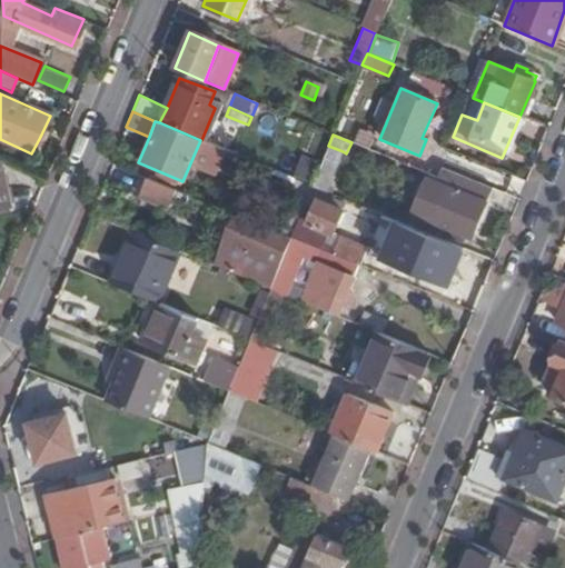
[(210,138),(197,165),(217,175),(230,147),(210,138)]
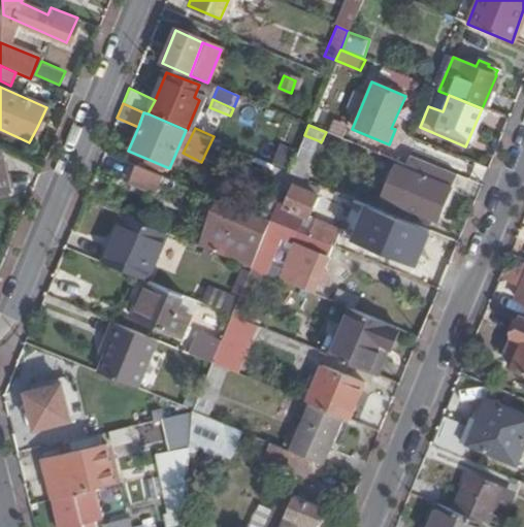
[(298,176),(302,177),(318,140),(304,135),(289,172),(298,176)]
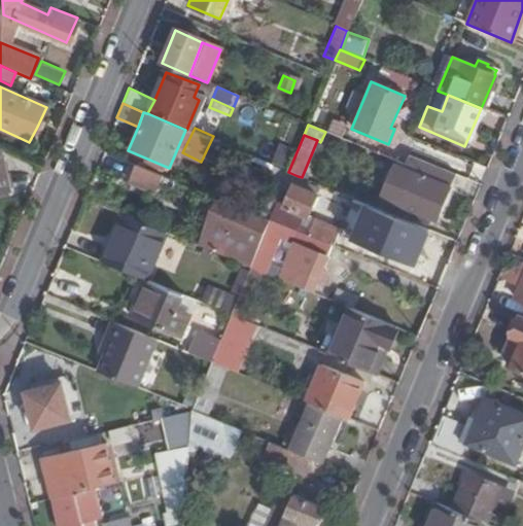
[(278,144),(271,162),(285,167),(292,149),(278,144)]
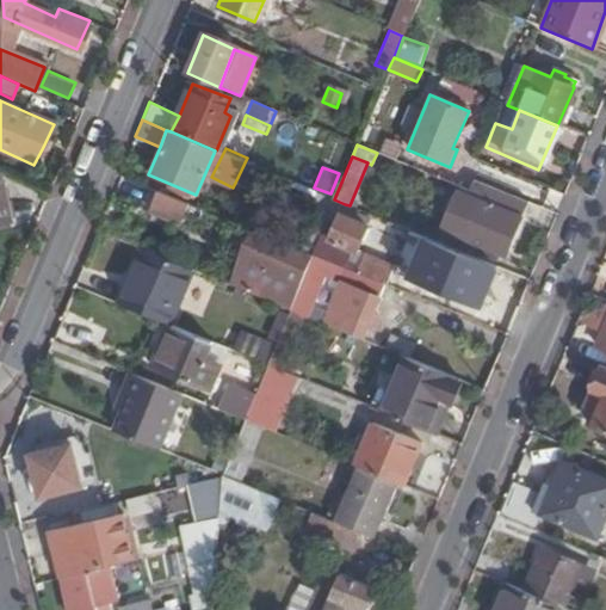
[(0,220),(10,219),(0,179),(0,220)]
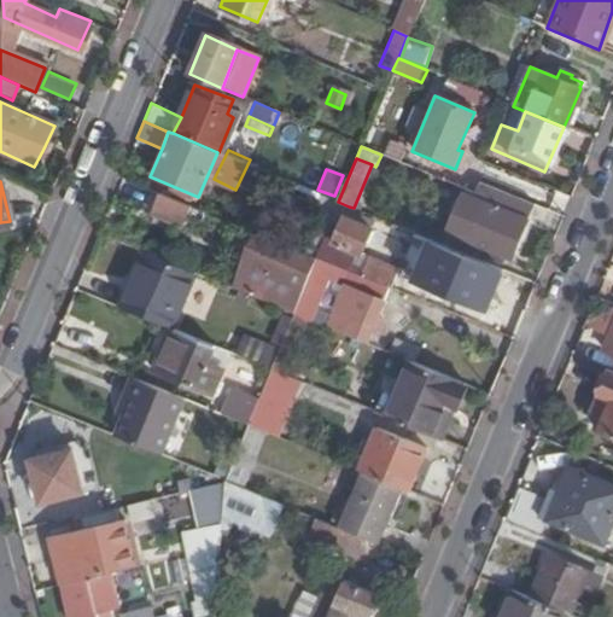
[(509,257),(532,204),(489,186),(485,197),(478,195),(470,214),(476,217),(465,245),(492,256),(495,251),(509,257)]
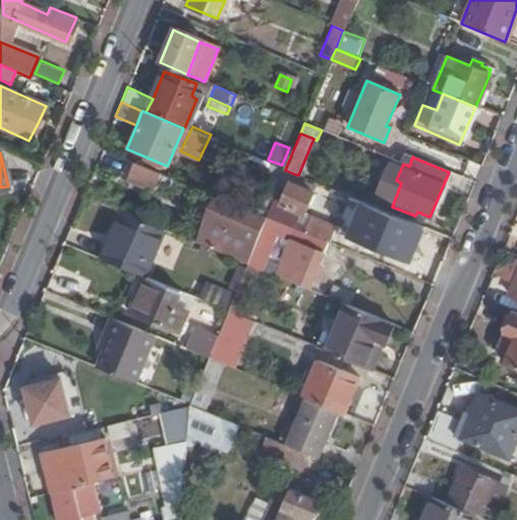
[(134,159),(127,180),(157,191),(165,170),(134,159)]
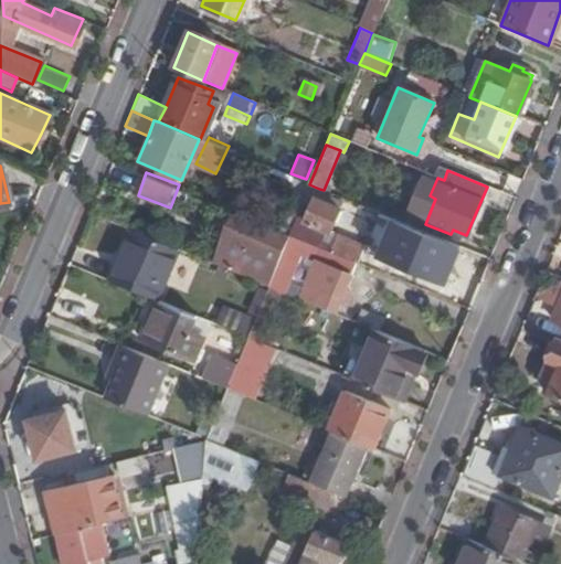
[(288,202),(276,231),(288,235),(294,221),(309,184),(290,177),(282,199),(288,202)]
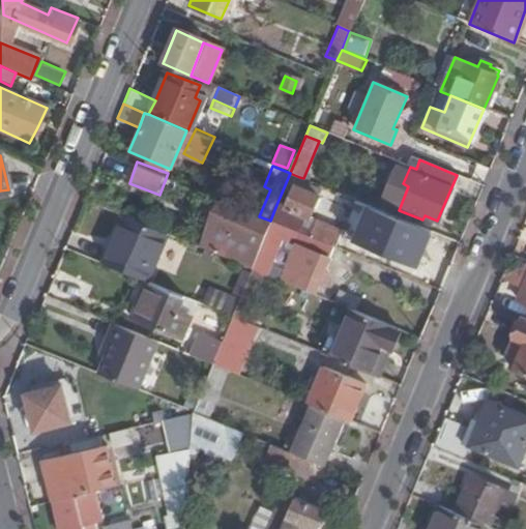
[(314,197),(319,184),(303,178),(299,177),(294,188),(314,197)]
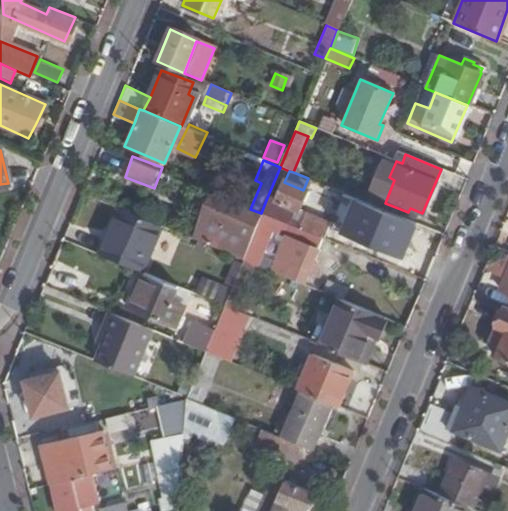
[(296,207),(303,190),(284,182),(275,204),(291,210),(293,206),(296,207)]
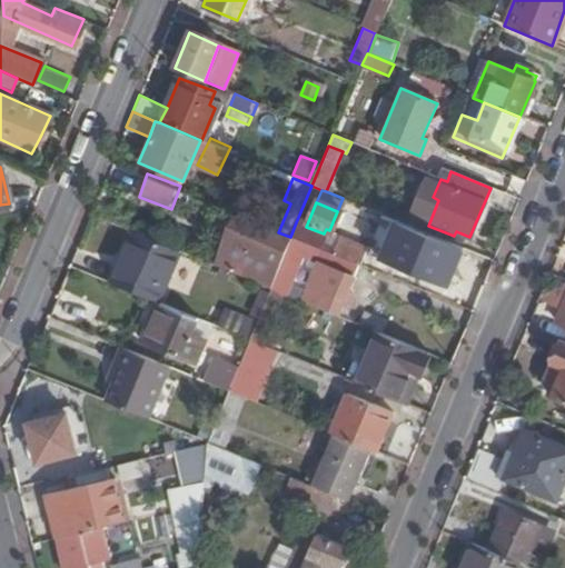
[(220,270),(261,287),(270,265),(275,266),(286,239),(240,219),(234,235),(261,247),(251,271),(225,260),(220,270)]
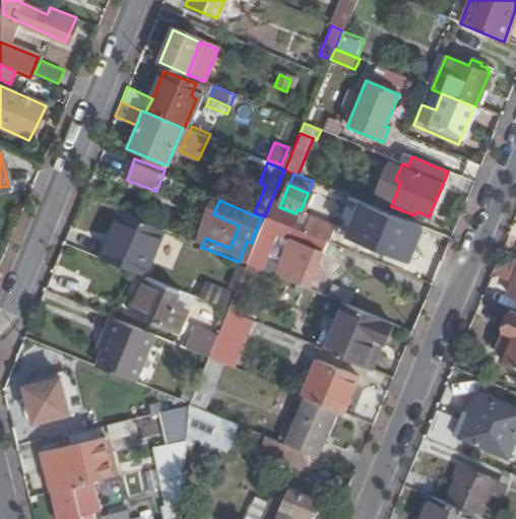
[(417,224),(358,200),(343,234),(403,258),(417,224)]
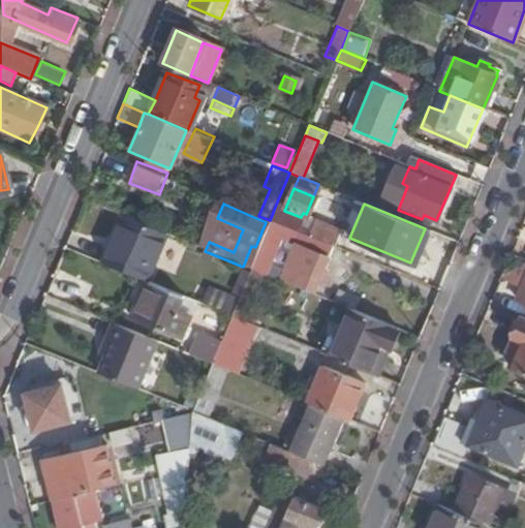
[(275,207),(270,220),(297,231),(331,245),(336,231),(301,217),(284,211),(275,207)]
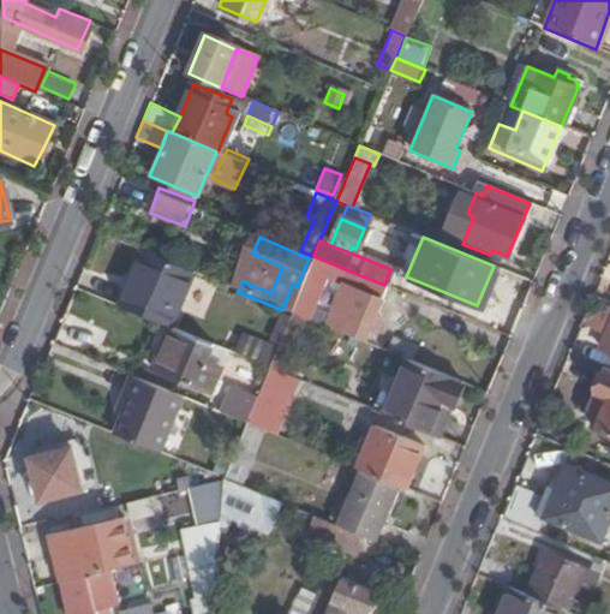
[(190,272),(141,251),(118,307),(168,327),(190,272)]
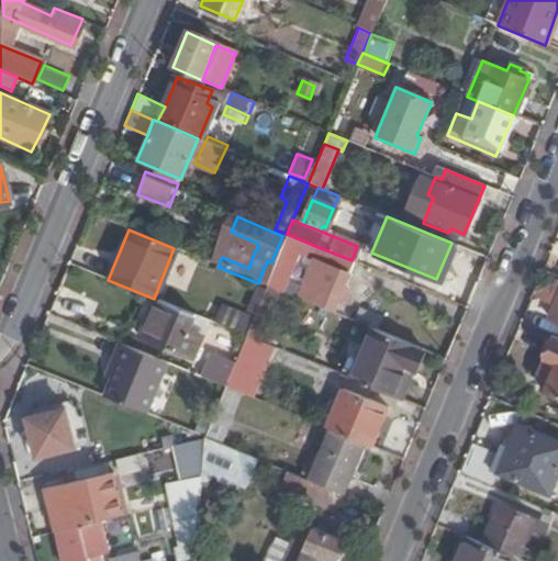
[(315,246),(287,234),(267,282),(280,288),(296,251),(314,259),(304,281),(319,288),(312,304),(330,312),(336,298),(339,300),(345,290),(339,288),(352,260),(315,246)]
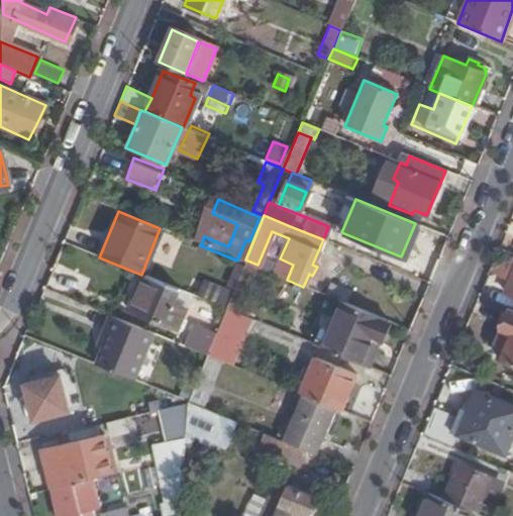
[(512,270),(512,255),(499,250),(488,274),(508,283),(512,270)]
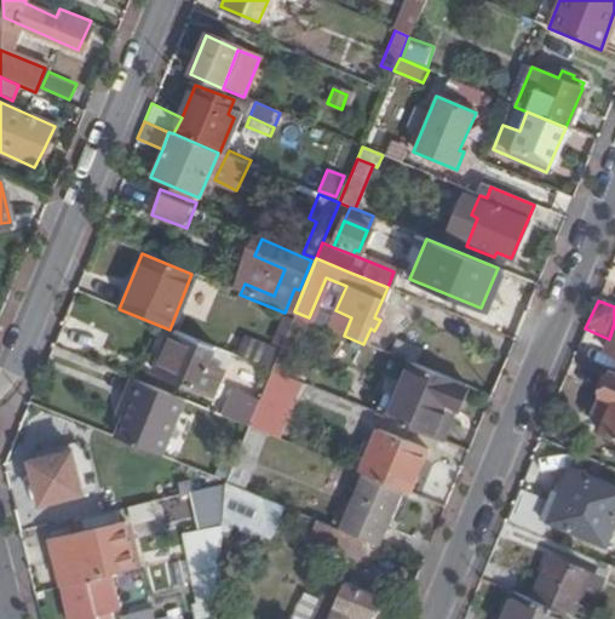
[(328,328),(344,336),(351,317),(335,310),(328,328)]
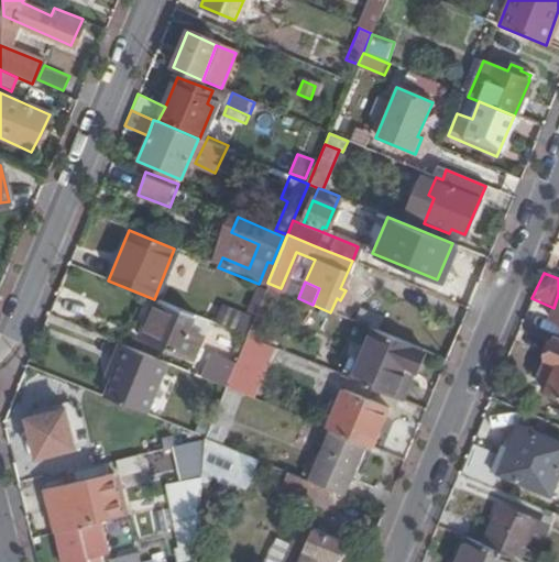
[(94,316),(99,301),(67,288),(61,304),(94,316)]
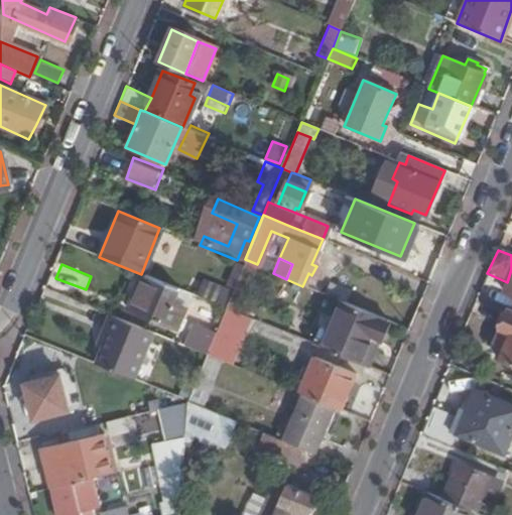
[(293,306),(300,292),(283,285),(286,279),(273,273),(272,275),(264,293),(293,306)]
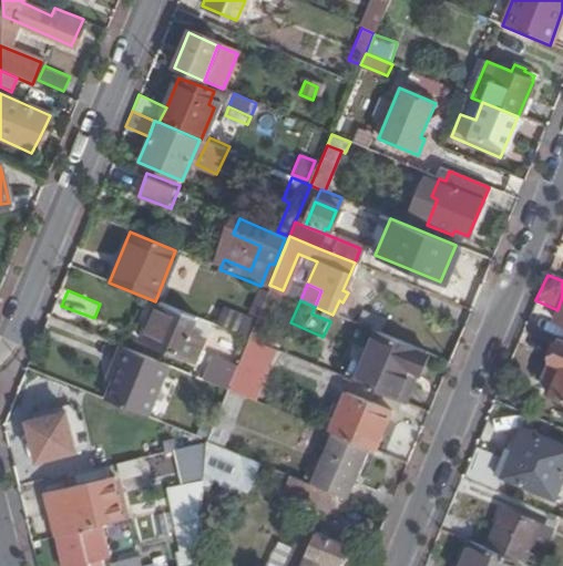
[(195,318),(155,301),(141,338),(193,359),(202,339),(188,333),(195,318)]
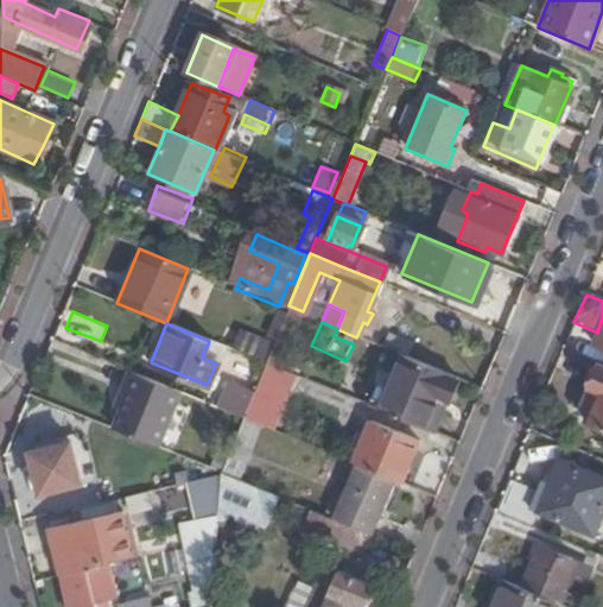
[(354,345),(356,337),(337,329),(334,336),(354,345)]
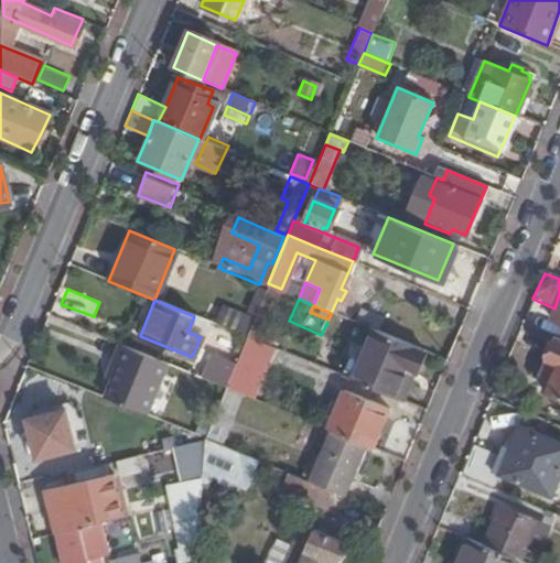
[(351,380),(400,400),(422,349),(372,329),(351,380)]
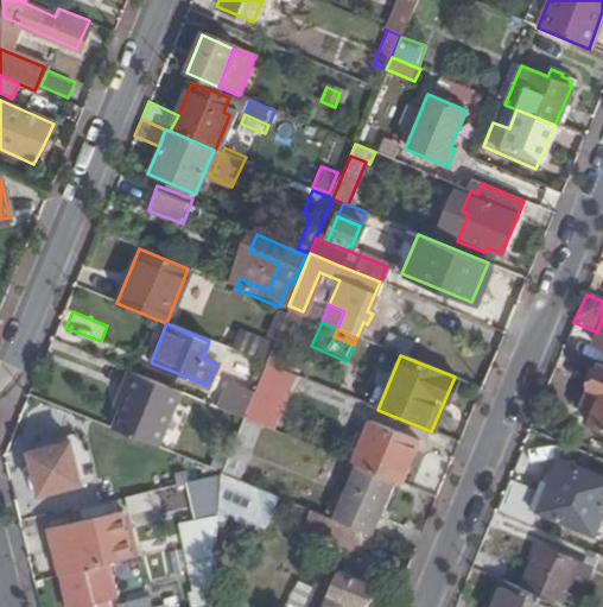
[(243,418),(272,430),(283,399),(289,400),(298,377),(265,364),(252,396),(243,418)]
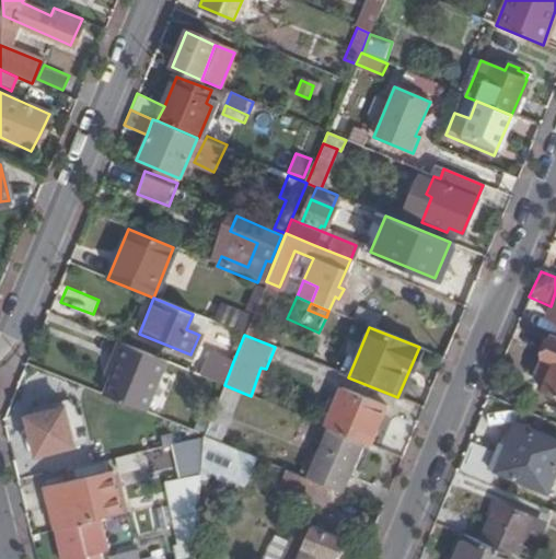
[(555,337),(552,336),(544,357),(555,362),(546,383),(543,391),(555,395),(555,337)]
